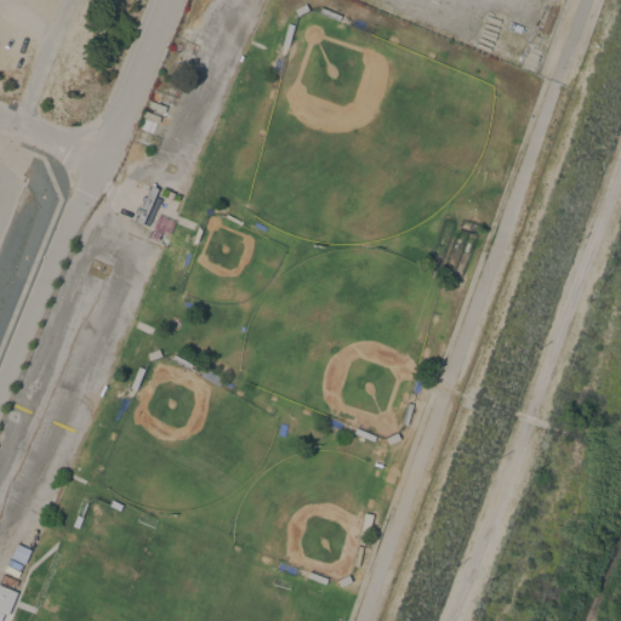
[(306,4),(308,10),(297,16),(295,9),(306,4)]
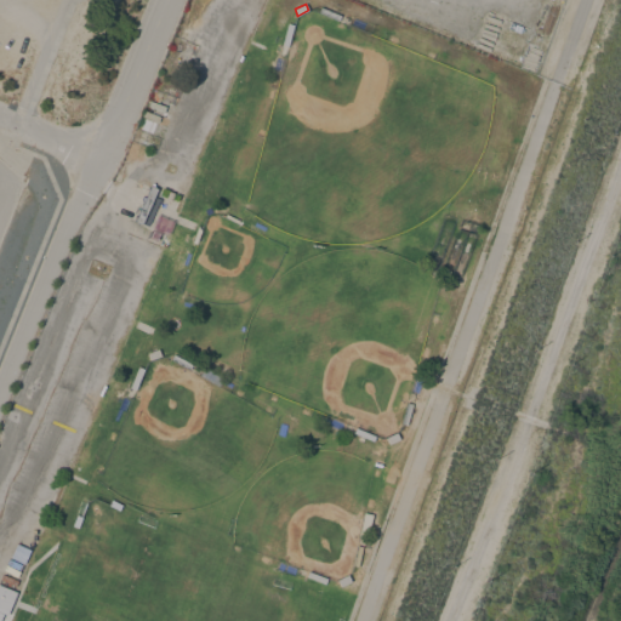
[(341,16),(339,20),(319,12),(320,7),(341,16)]
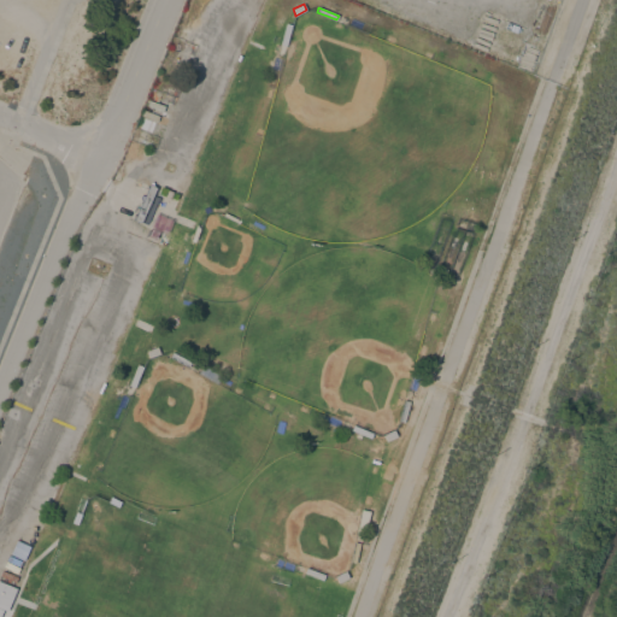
[(370,24),(366,31),(347,24),(350,16),(370,24)]
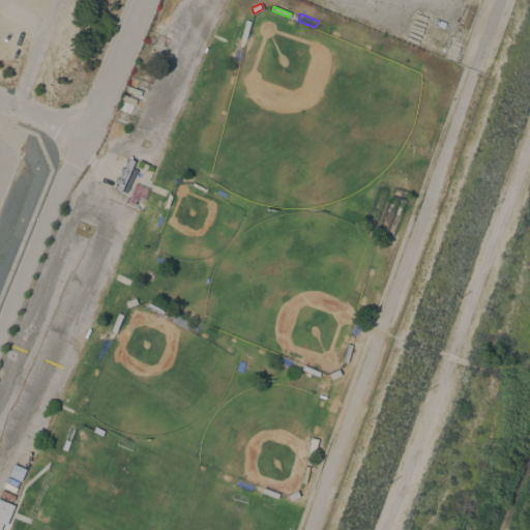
[(245,20),(251,21),(245,39),(240,38),(245,20)]
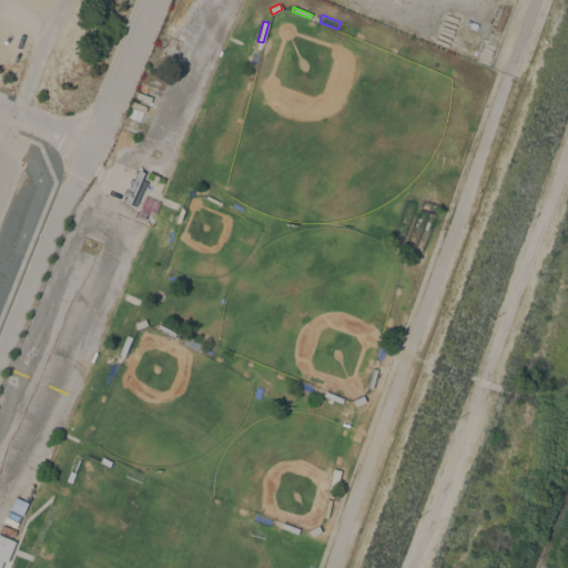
[(130,205),(123,202),(139,166),(141,168),(143,169),(142,172),(143,173),(130,205)]
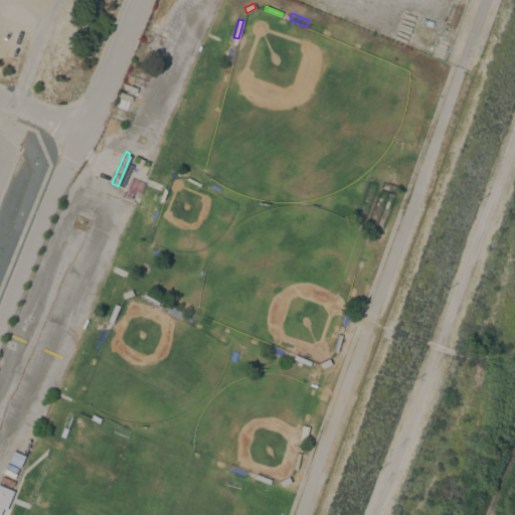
[(145,184),(140,194),(134,192),(131,200),(123,197),(127,189),(126,189),(130,178),(145,184)]
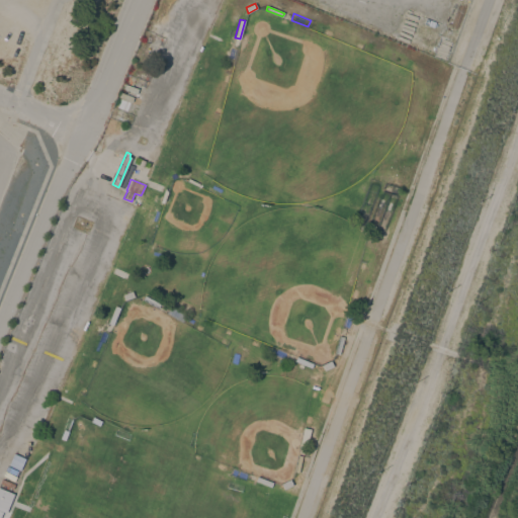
[(133,291),(135,297),(124,300),(122,294),(133,291)]
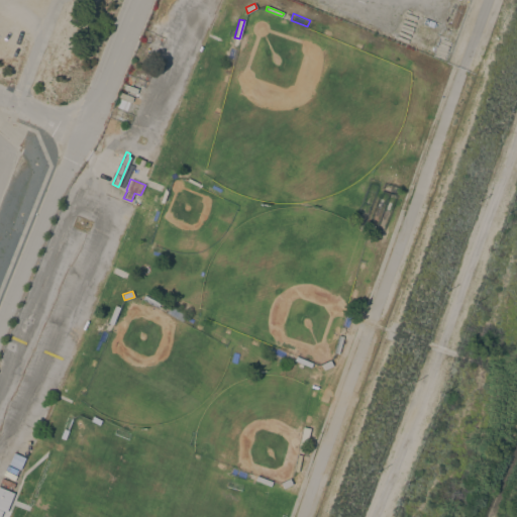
[(160,304),(158,308),(141,299),(144,295),(160,304)]
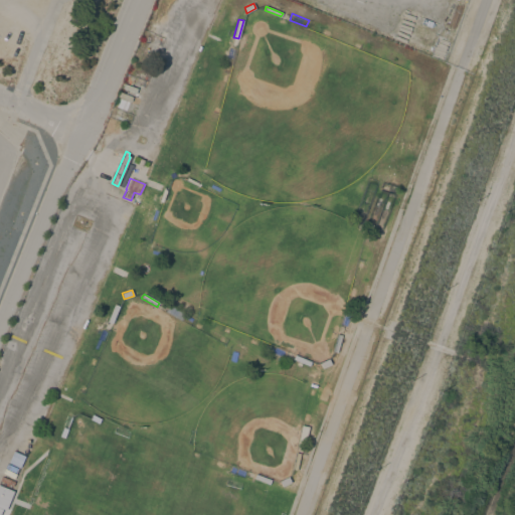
[(115,304),(119,306),(112,323),(108,321),(115,304)]
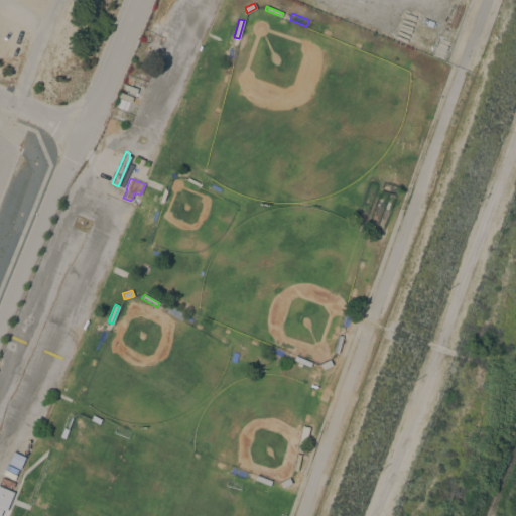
[(170,305),(185,314),(182,320),(165,312),(170,305)]
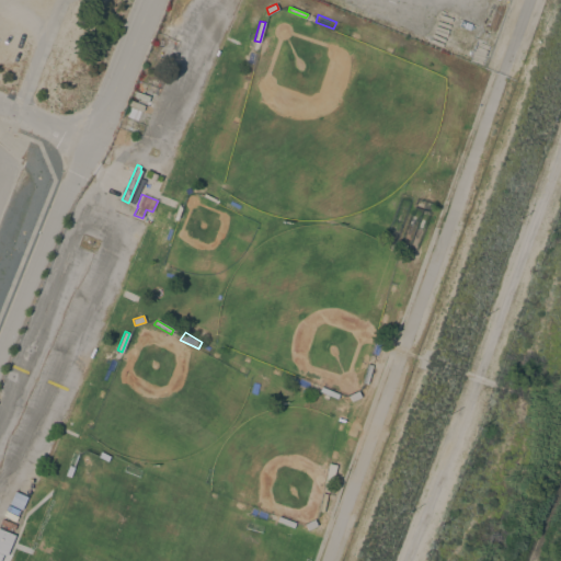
[(382,336),(377,356),(369,354),(375,334),(382,336)]
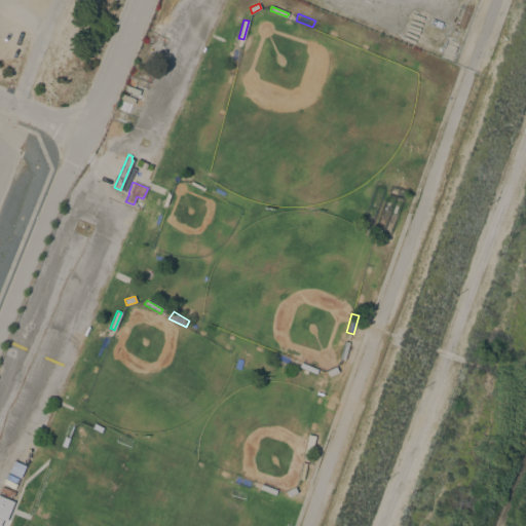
[(111,338),(105,355),(97,352),(104,335),(111,338)]
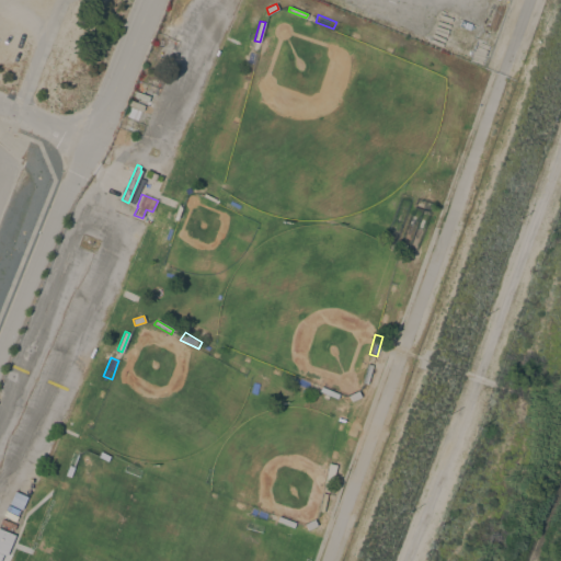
[(367,385),(362,382),(367,364),(373,365),(367,385)]
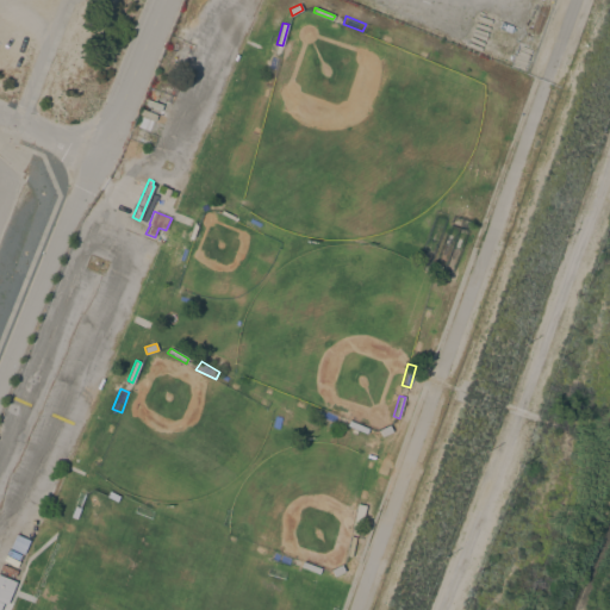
[(368,428),(366,434),(347,425),(349,419),(368,428)]
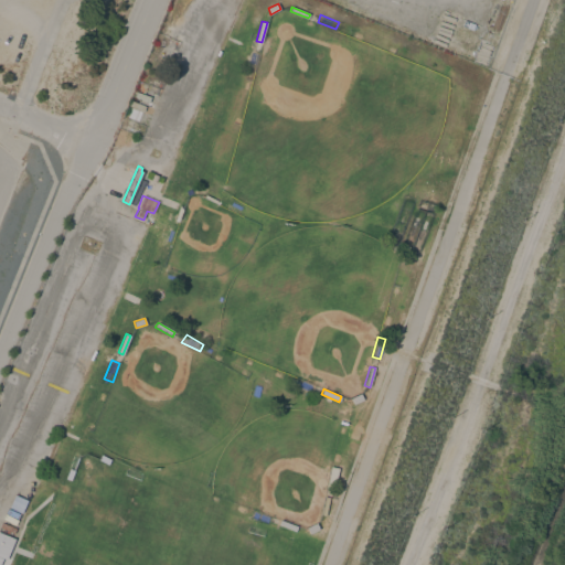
[(353,405),(351,398),(361,394),(364,400),(353,405)]
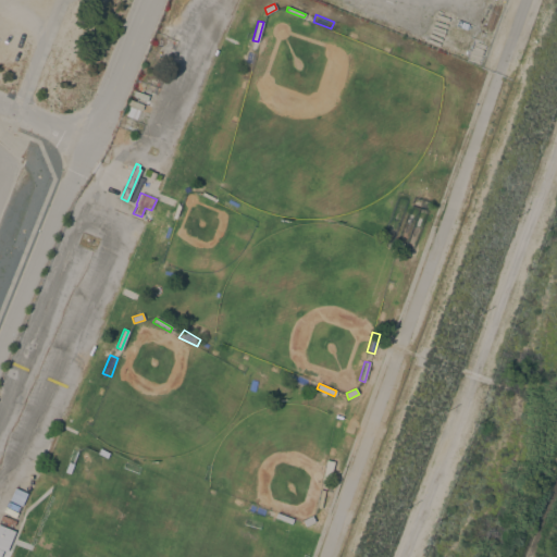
[(112,454),(109,459),(98,453),(100,447),(112,454)]
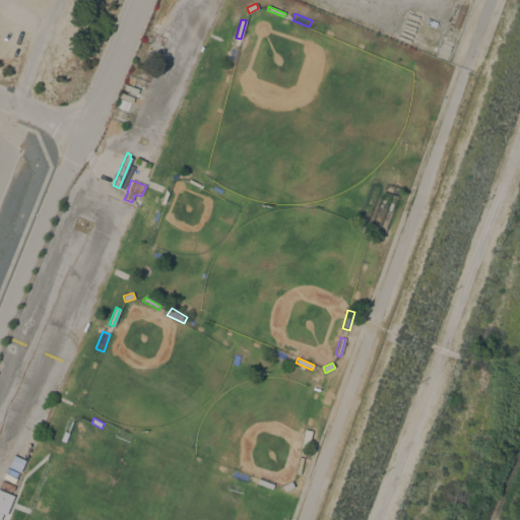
[(63,431),(68,433),(64,444),(59,443),(63,431)]
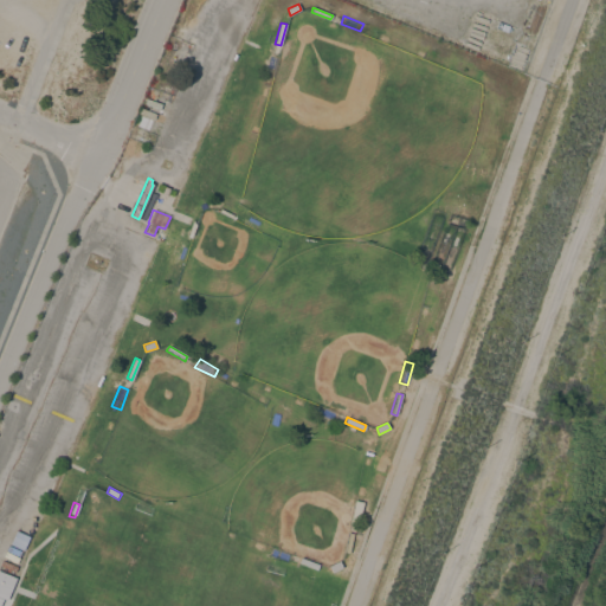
[(349,553),(343,552),(348,533),(353,534),(349,553)]
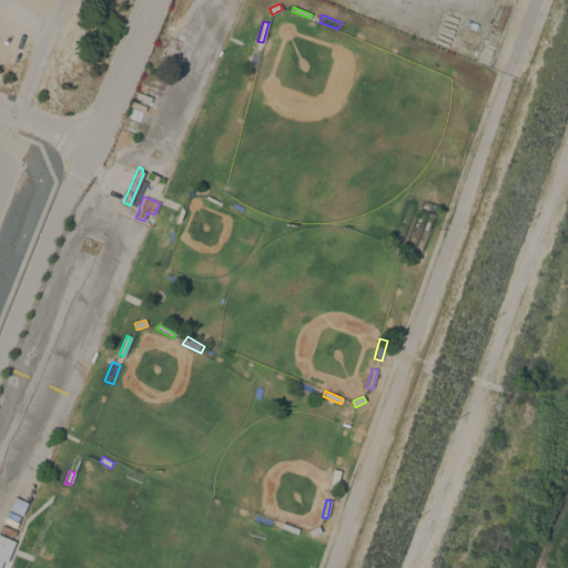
[(272,519),(269,527),(251,520),(254,513),(272,519)]
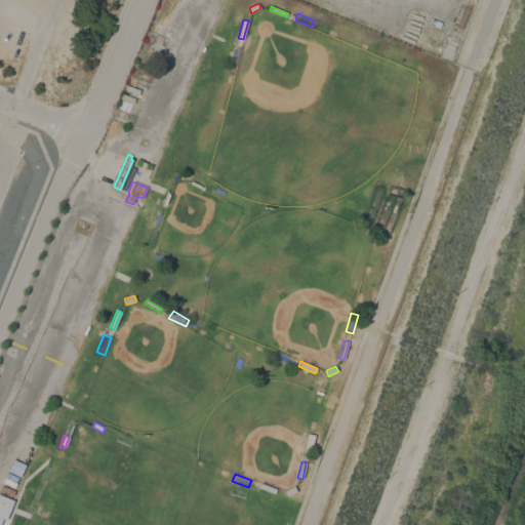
[(258,488),(260,484),(277,489),(275,494),(258,488)]
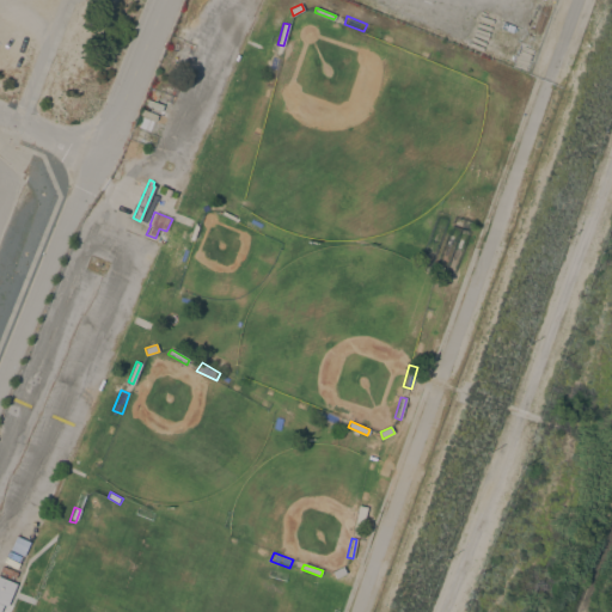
[(336,579),(332,573),(343,567),(346,574),(336,579)]
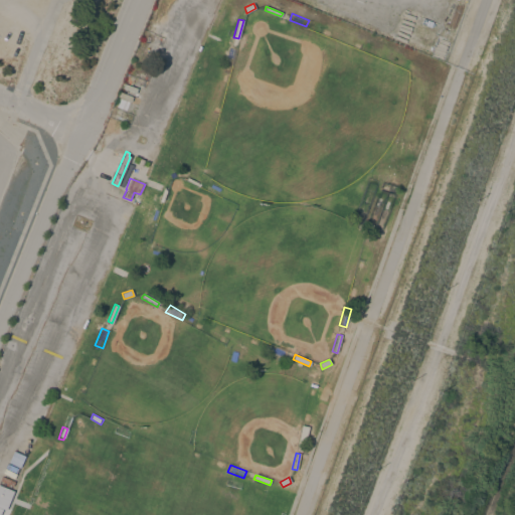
[(0,506),(0,486),(13,492),(9,501),(10,501),(6,509),(0,506)]
